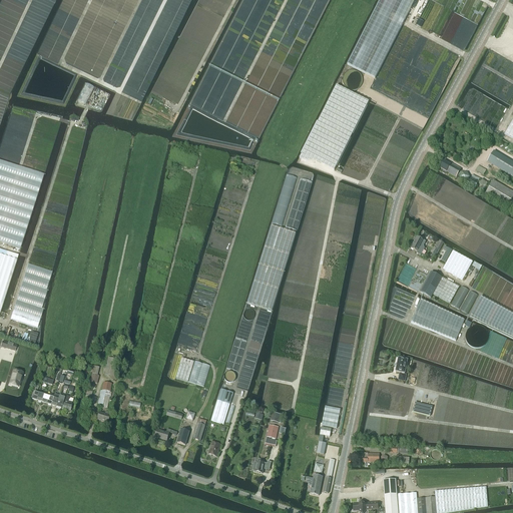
[(380,0),(347,65),(375,79),(415,0),(380,0)]
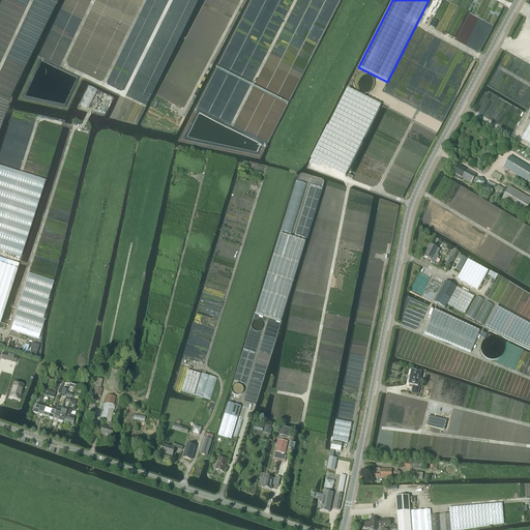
[(347,89),(310,164),(311,165),(318,167),(326,167),(345,176),(381,106),(347,89)]
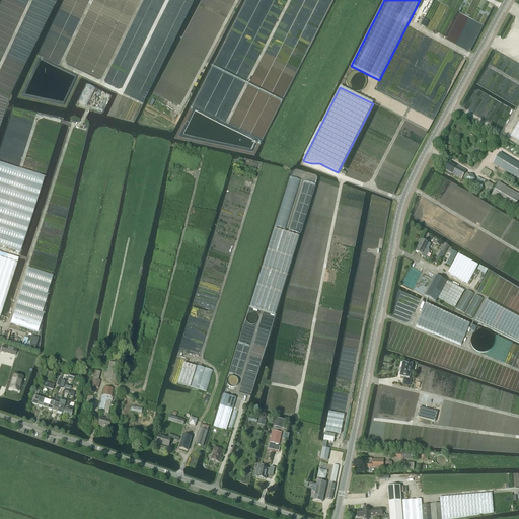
[(518,141),(518,121),(510,137),(518,141)]
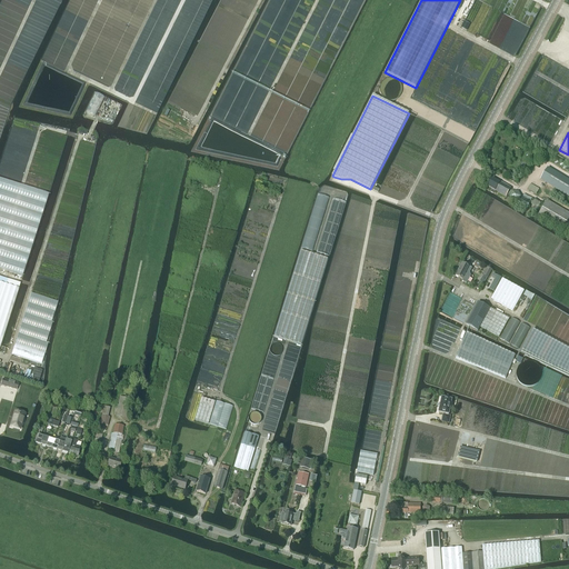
[(568,181),(547,169),(541,179),(568,196),(568,181)]
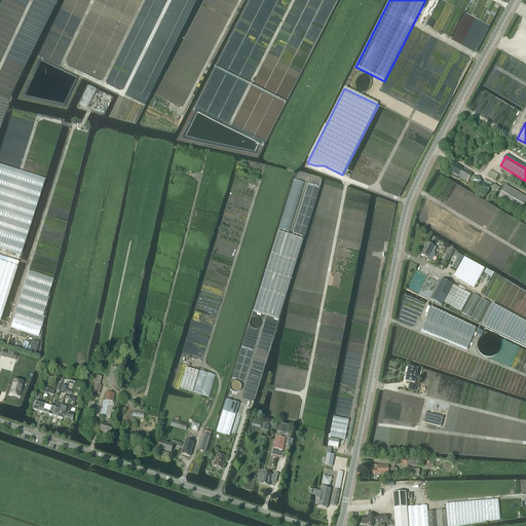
[(453,178),(456,179),(457,177),(460,179),(467,182),(468,180),(472,181),(472,184),(474,187),(479,187),(482,182),(479,178),(474,178),(471,176),(472,174),(462,167),(461,168),(454,164),(450,173),(455,175),(453,178)]
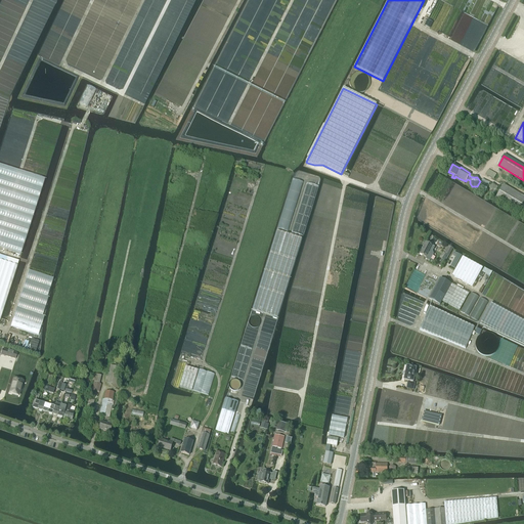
[(0,165),(0,247),(20,254),(45,179),(22,172),(18,171),(0,165)]
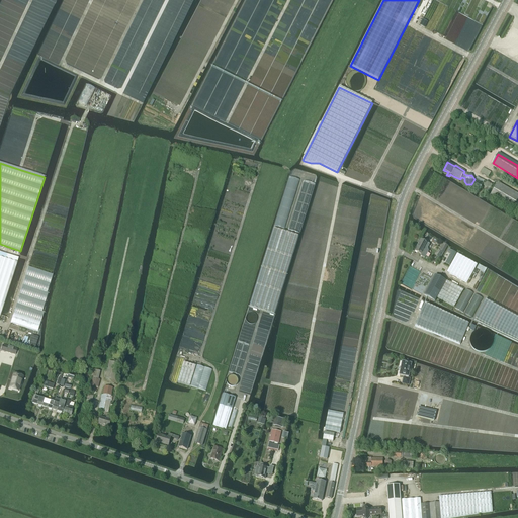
[(488,177),(491,172),(484,167),(481,172),(488,177)]
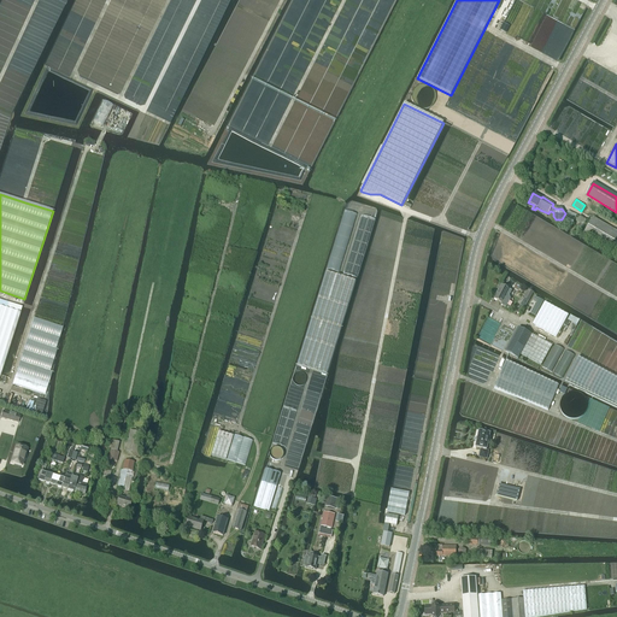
[(327,269),(340,272),(358,215),(345,210),(327,269)]
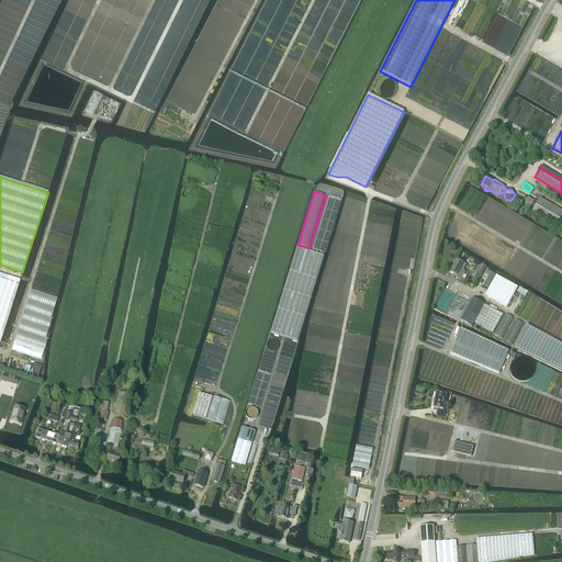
[(512,203),(519,208),(526,197),(518,191),(512,203)]
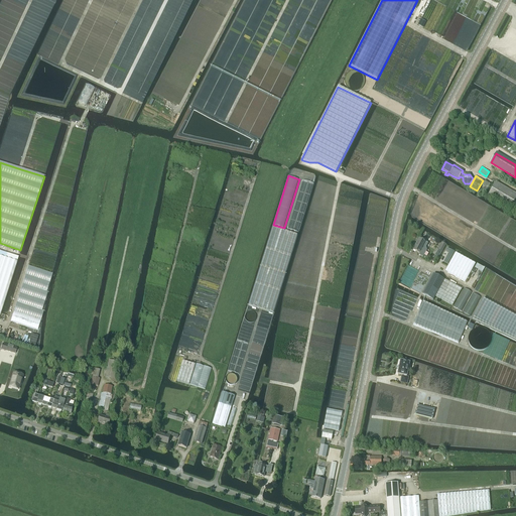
[(485,181),(482,182),(482,183),(481,185),(481,189),(485,192),(489,190),(490,184),(486,182),(485,181)]
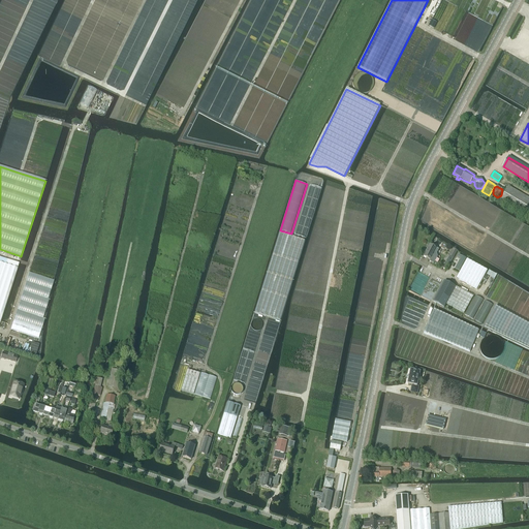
[(528,204),(528,197),(508,186),(500,200),(523,214),(528,204)]
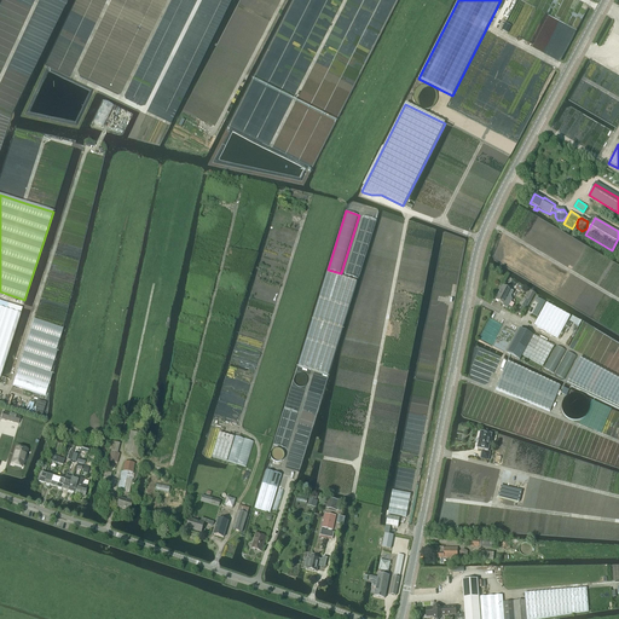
[(298,366),(328,375),(357,282),(327,272),(298,366)]
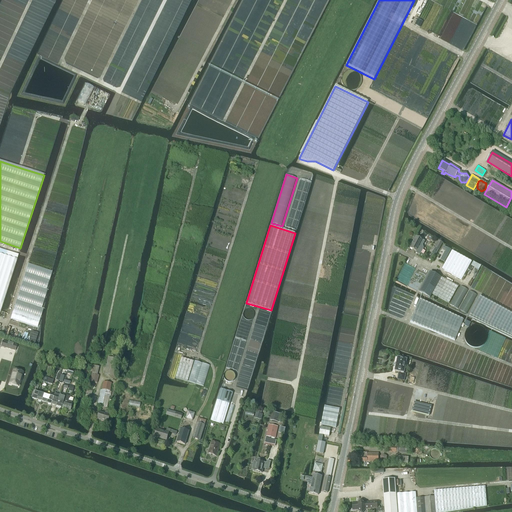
[(410,248),(416,251),(415,253),(420,256),(424,249),(423,245),(425,242),(416,237),(410,248)]
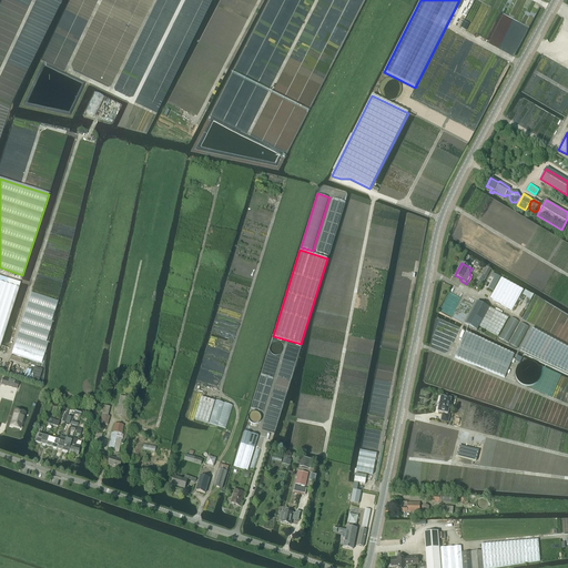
[(494,280),(489,286),(494,290),(500,277),(493,273),(490,277),(494,280)]
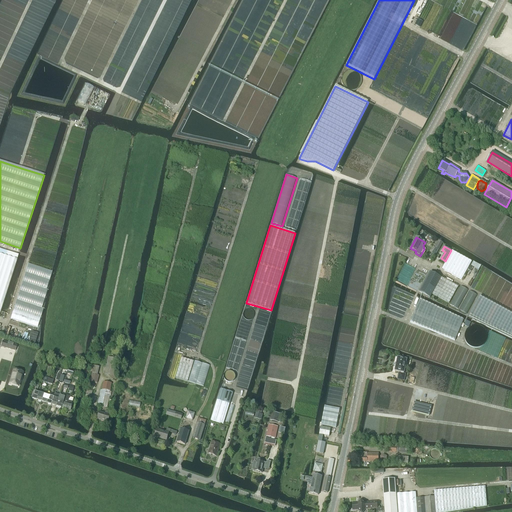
[(452,251),(442,270),(461,281),(472,262),(452,251)]
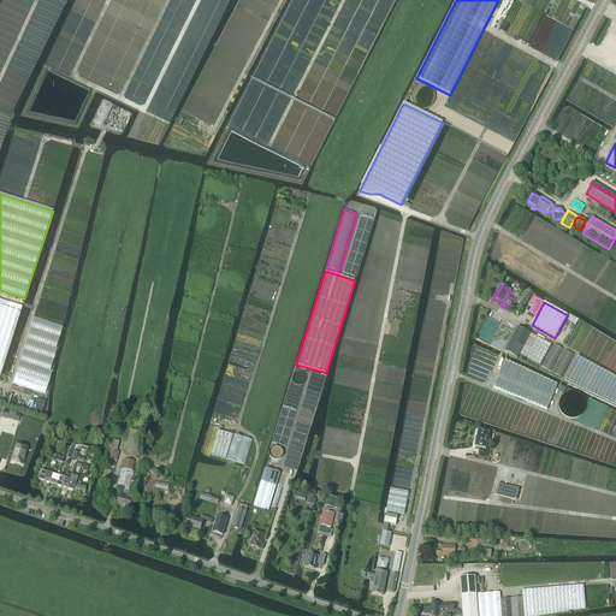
[(0,306),(0,375),(0,374),(21,313),(0,306)]
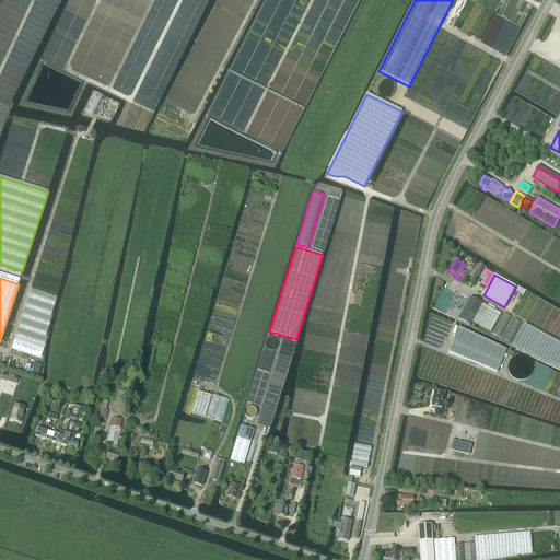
[(11,349),(41,359),(47,339),(45,338),(51,317),(50,317),(57,298),(31,289),(24,308),(18,329),(11,349)]
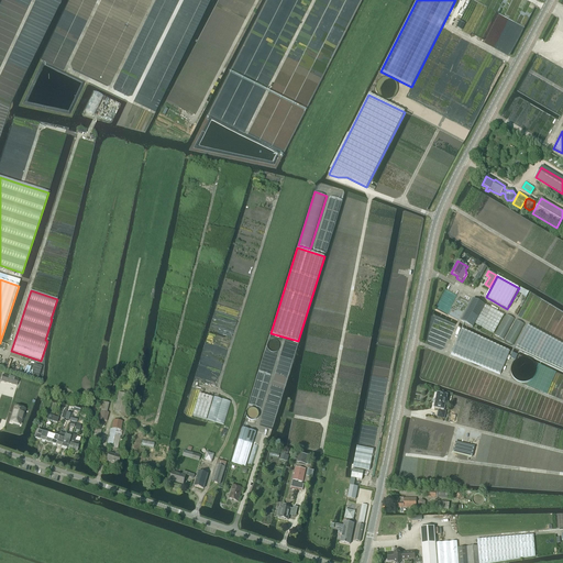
[(473,328),(474,323),(494,334),(504,316),(485,305),(485,306),(473,299),(461,321),(473,328)]
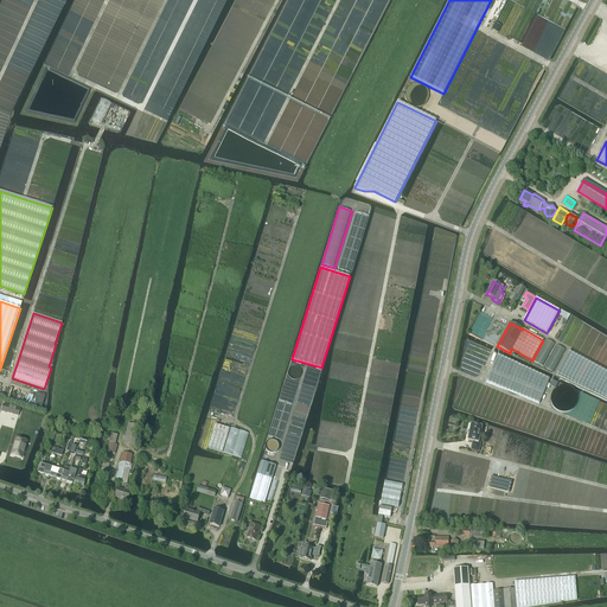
[(545,339),(534,362),(543,366),(555,344),(545,339)]
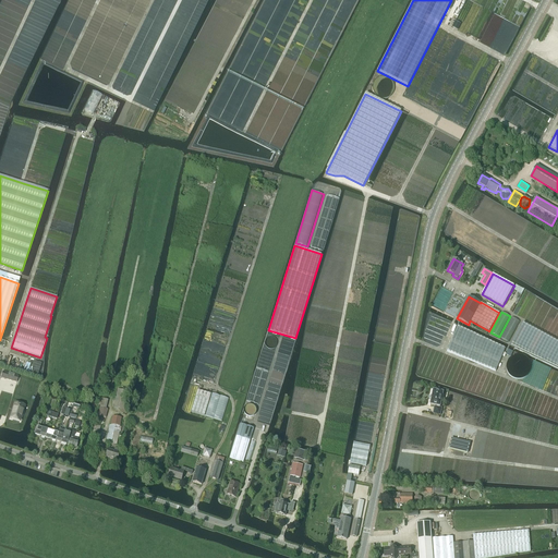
[(511,317),(499,337),(508,342),(520,322),(511,317)]
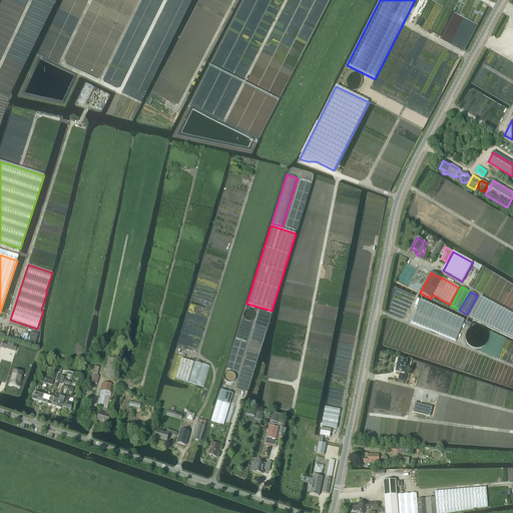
[(470,318),(512,338),(512,314),(481,297),(470,318)]
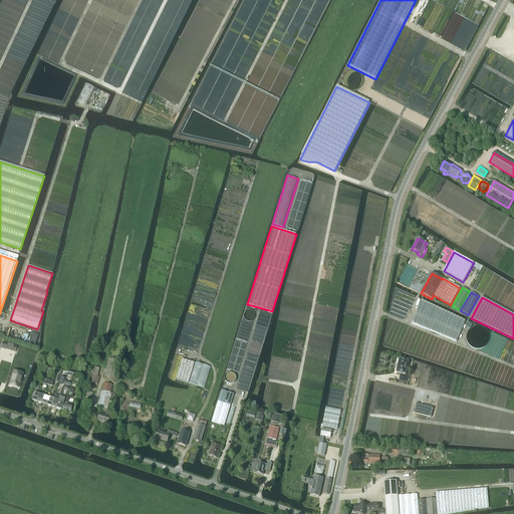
[(412,324),(457,342),(466,321),(430,304),(422,300),(412,324)]
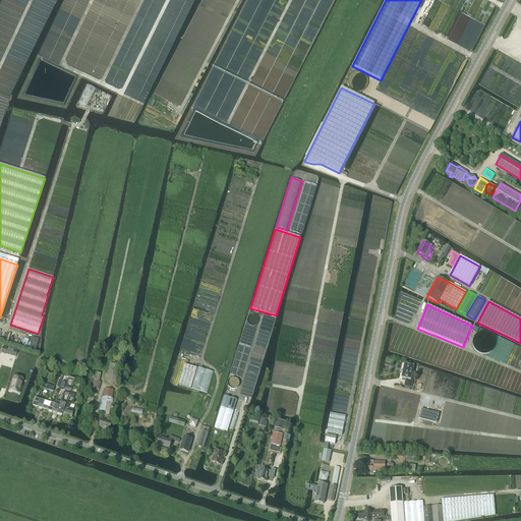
[(494,344),(494,342),(494,340),(494,339),(493,337),(491,336),(490,335),(488,334),(486,333),(484,333),(482,333),(481,333),(479,334),(477,335),(476,337),(475,338),(474,340),(474,342),(474,344),(475,345),(476,347),(477,348),(478,350),(480,351),(481,351),(483,352),(485,352),(487,351),(489,350),(490,349),(493,347),(494,346),(494,344)]
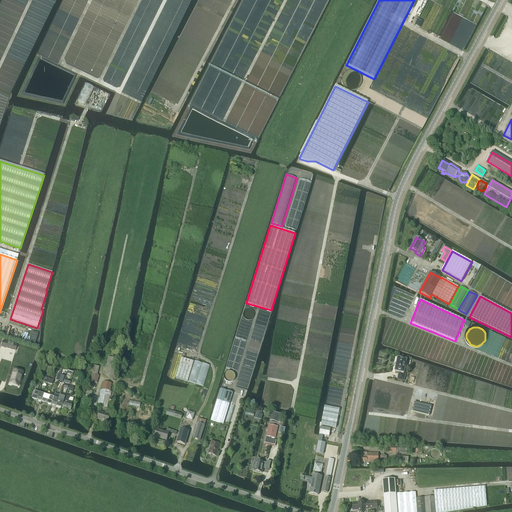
[(32,332),(28,343),(34,345),(38,334),(32,332)]
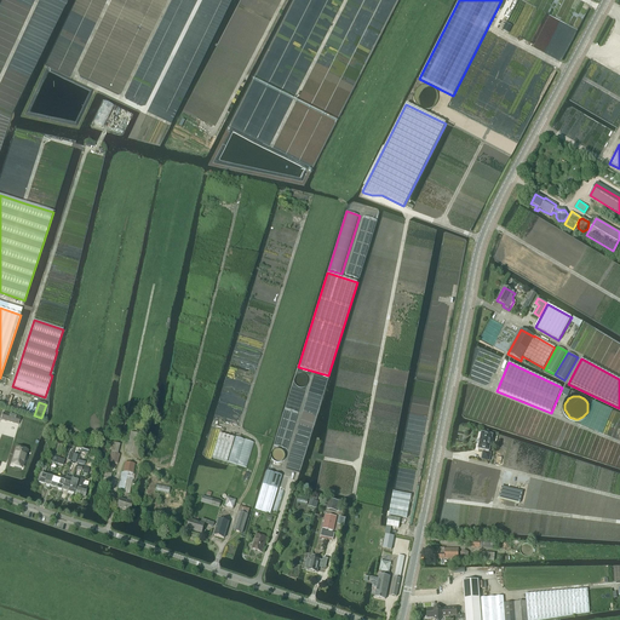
[(3,413),(1,420),(5,422),(18,425),(21,419),(16,418),(3,413)]
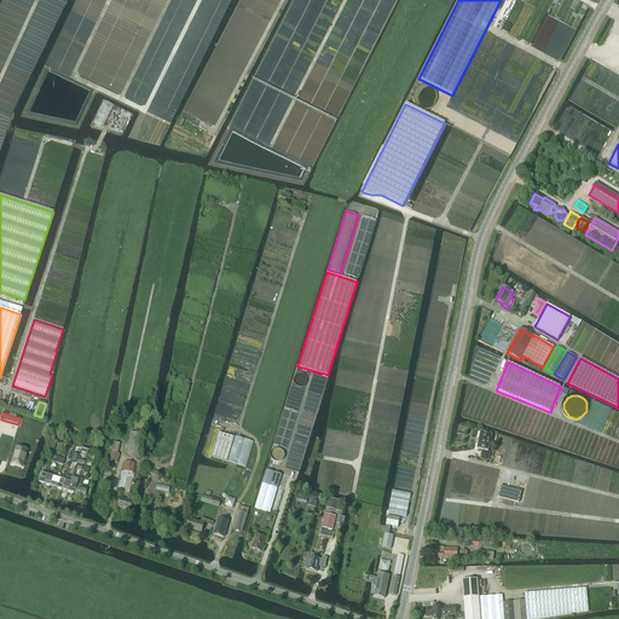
[(120,435),(122,423),(114,422),(111,433),(120,435)]
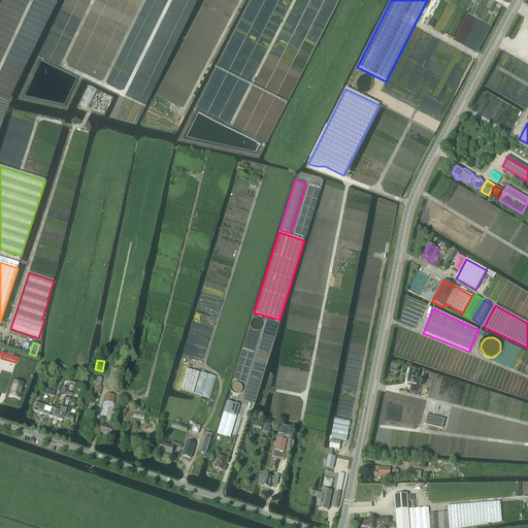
[(120,393),(120,390),(118,389),(122,371),(111,369),(107,387),(113,388),(113,392),(120,393)]
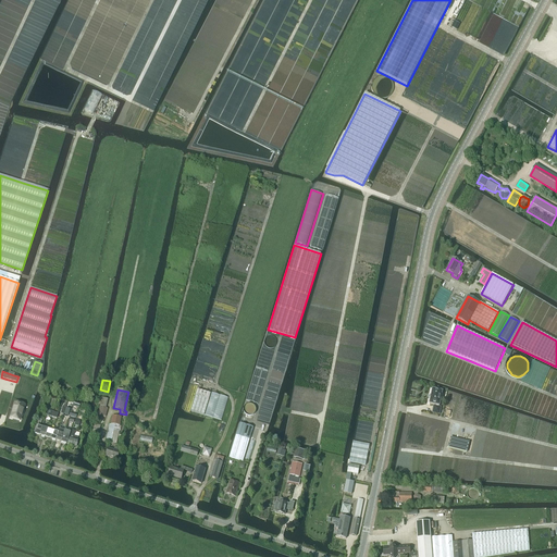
[(197,390),(190,411),(205,416),(211,394),(197,390)]
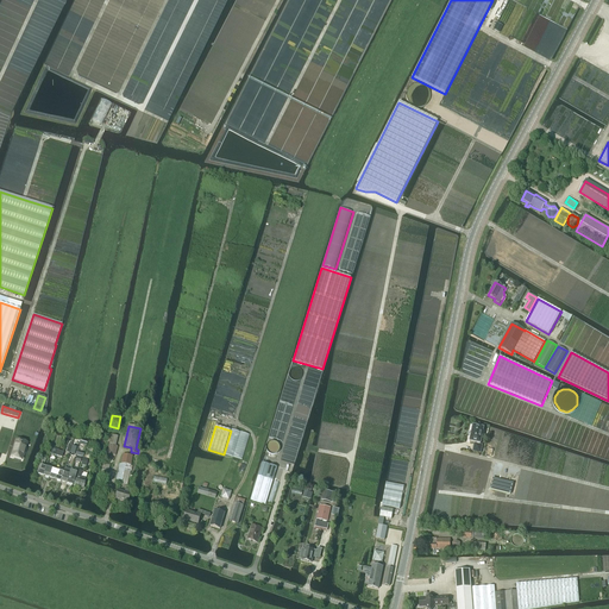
[(470,432),(469,435),(471,437),(470,443),(477,444),(477,445),(475,444),(472,452),(481,453),(482,446),(479,445),(481,445),(484,428),(473,426),(472,432),(470,432)]
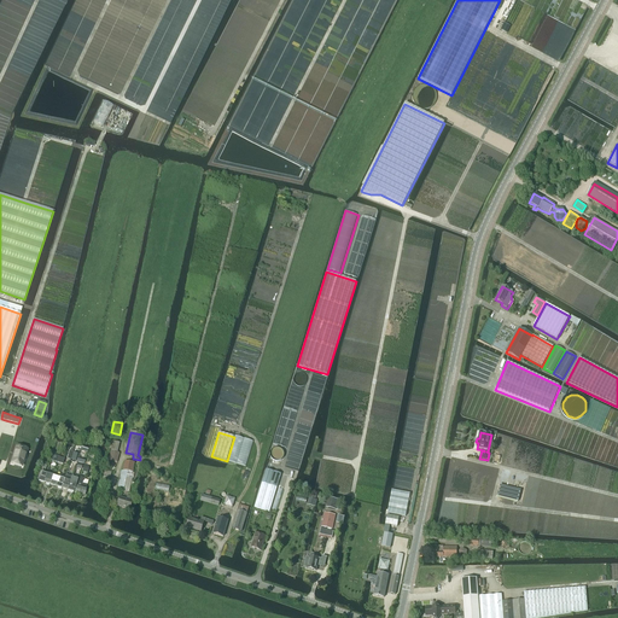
[(234,436),(227,461),(246,466),(254,442),(234,436)]
